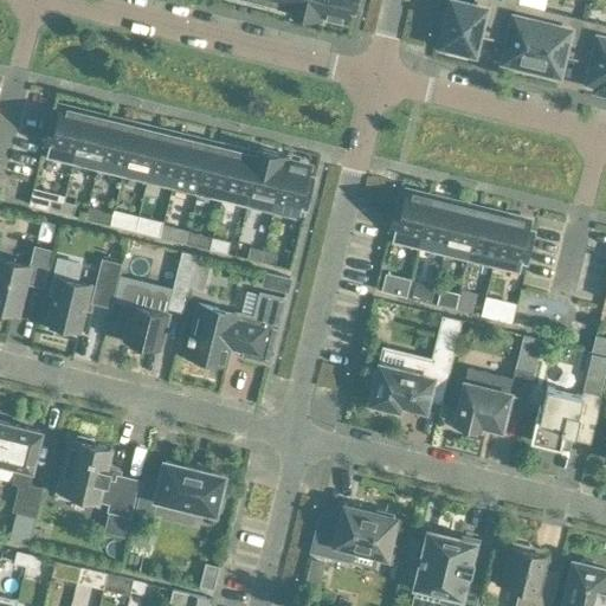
[(296,0),(294,10),(292,15),(321,21),(322,17),(323,17),(327,0),(296,0)]
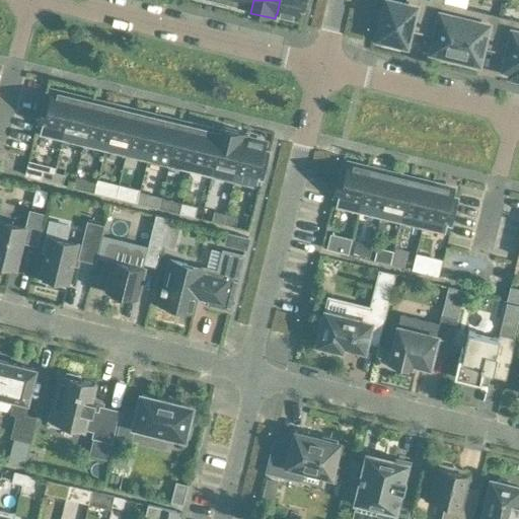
[(304,11),(306,0),(280,0),(277,14),(297,19),(299,10),(304,11)]
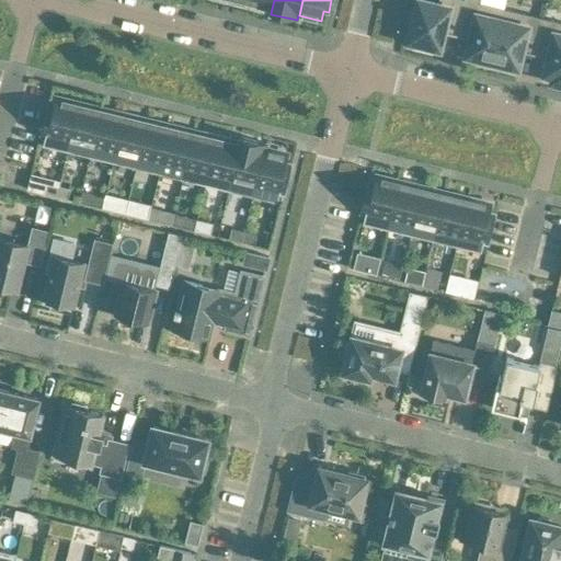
[(446,25),(458,29),(465,0),(438,0),(438,3),(423,0),(418,0),(408,42),(413,43),(412,48),(433,53),(434,48),(439,49),(446,25)]
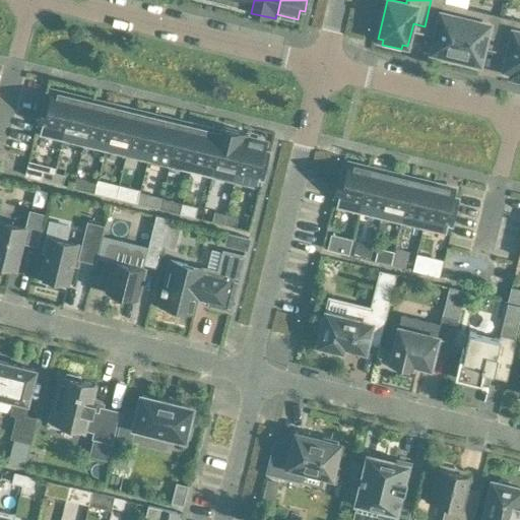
[(445,0),(431,0),(425,26),(437,29),(432,52),(440,54),(439,59),(455,62),(468,8),(445,3),(445,0)]
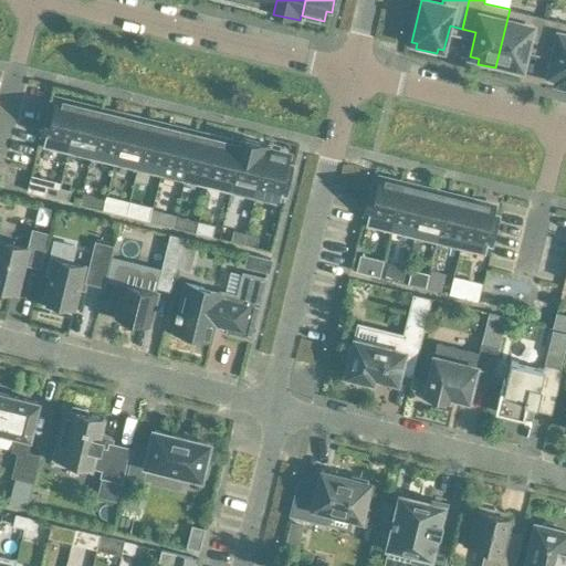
[(528,44),(542,48),(548,19),(510,9),(495,67),(512,72),(513,67),(523,70),(528,44)]
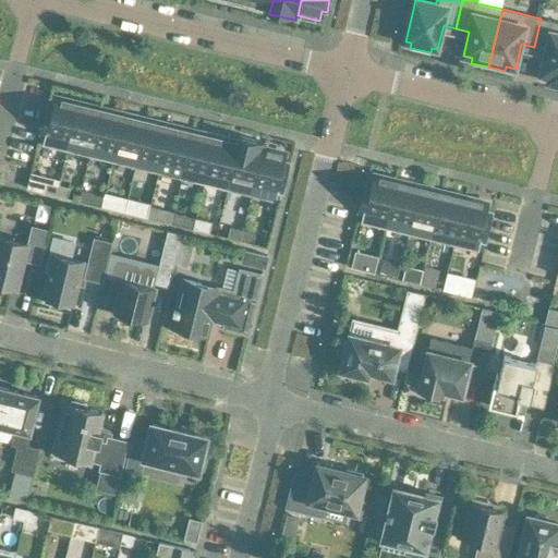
[(557,22),(541,19),(534,47),(546,50),(541,74),(549,76),(548,82),(557,84),(557,22)]
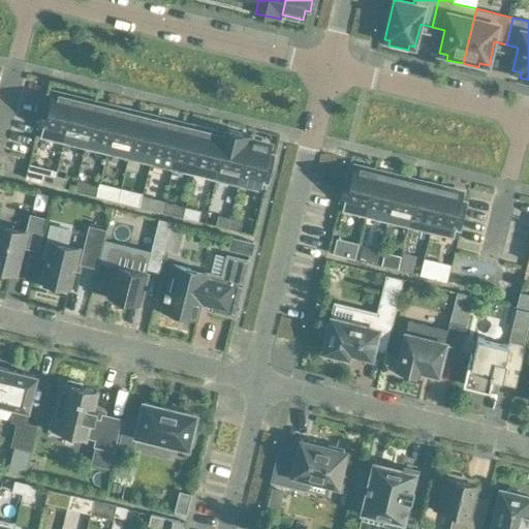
[(41,136),(64,143),(75,95),(63,92),(62,94),(53,92),(50,101),(45,100),(39,126),(43,127),(41,136)]
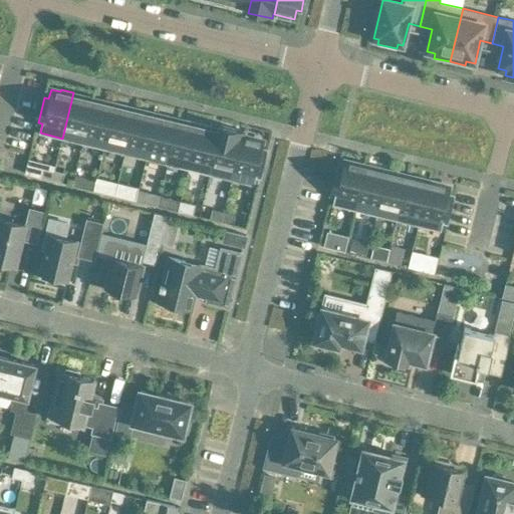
[(85,95),(73,92),(62,139),(83,144),(93,99),(85,97),(85,95)]
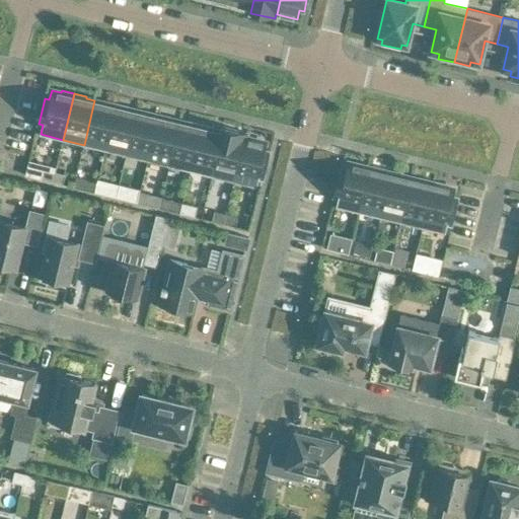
[(103,102),(94,100),(84,145),(105,150),(117,104),(103,101),(103,102)]
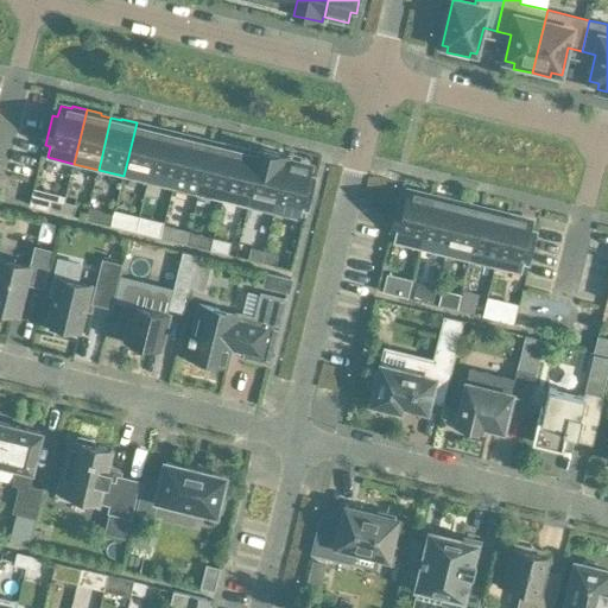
[(151,126),(137,122),(124,176),(149,182),(160,130),(151,127),(151,126)]
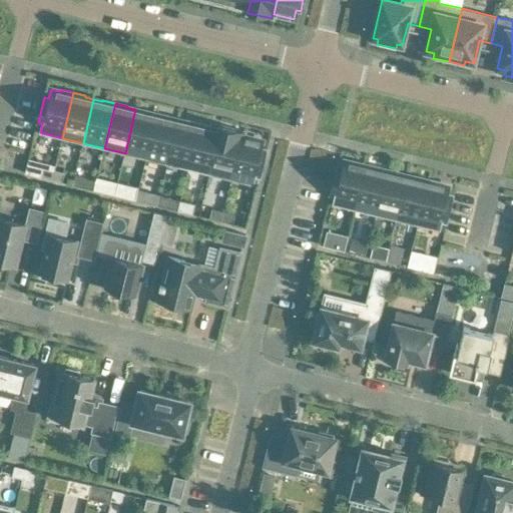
[(144,112),(135,109),(125,153),(146,158),(157,113),(144,110),(144,112)]
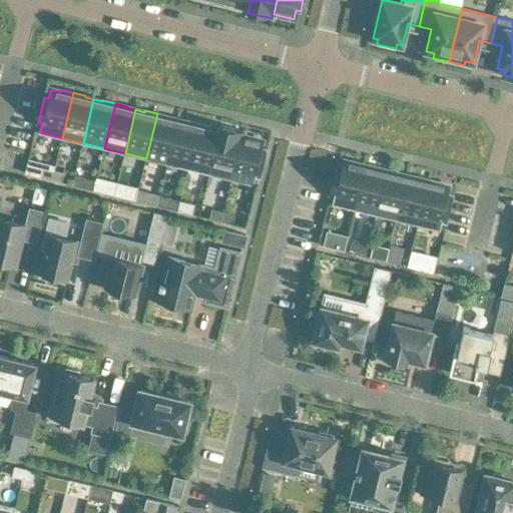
[(169,116),(157,113),(146,158),(167,163),(177,120),(169,118),(169,116)]
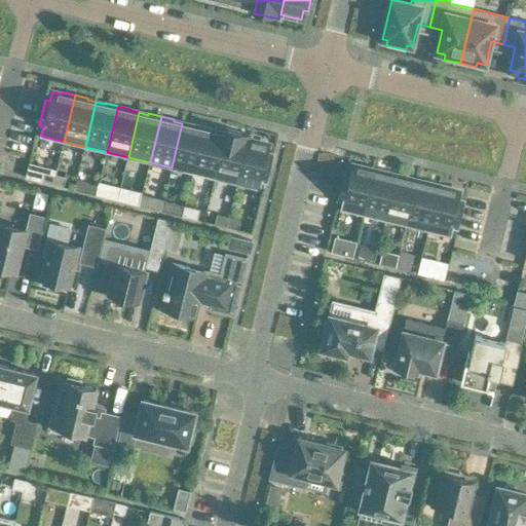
[(191,125),(182,123),(172,167),(193,173),(204,126),(191,123),(191,125)]
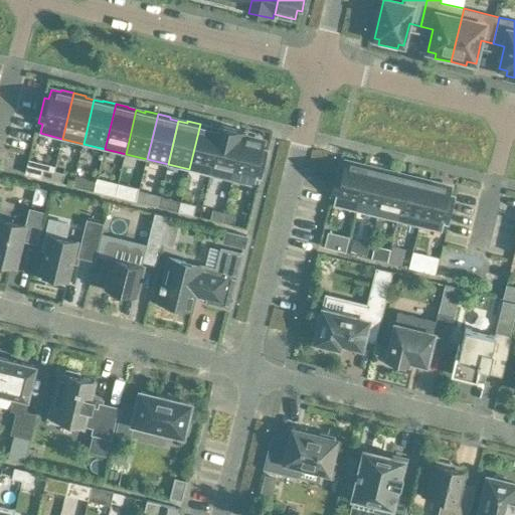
[(212,127),(200,124),(189,169),(210,174),(222,126),(221,126),(219,131),(212,129),(212,127)]
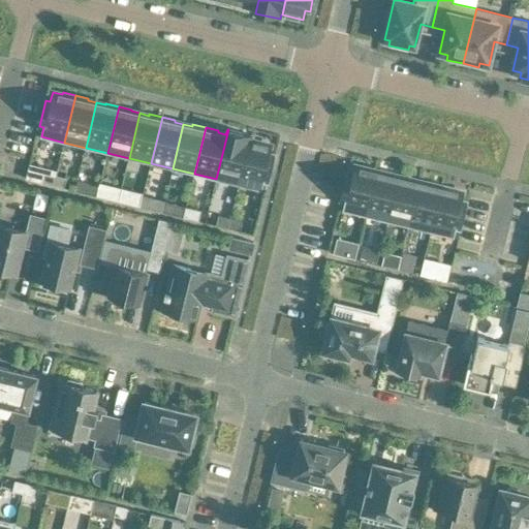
[(252,135),(228,129),(216,179),(240,185),(250,141),(252,135)]
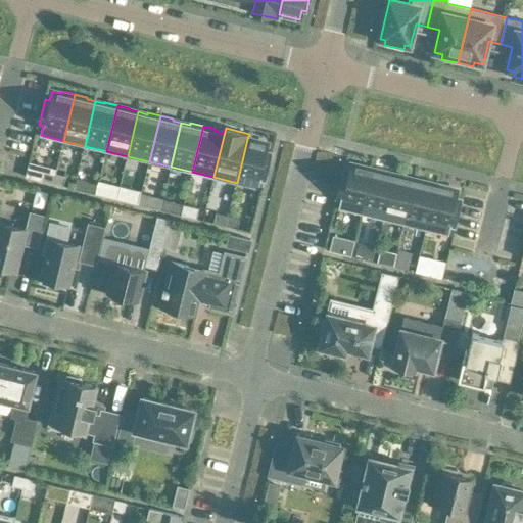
[(269,144),(247,139),(237,183),(258,188),(260,179),(266,180),(272,154),(267,153),(269,144)]
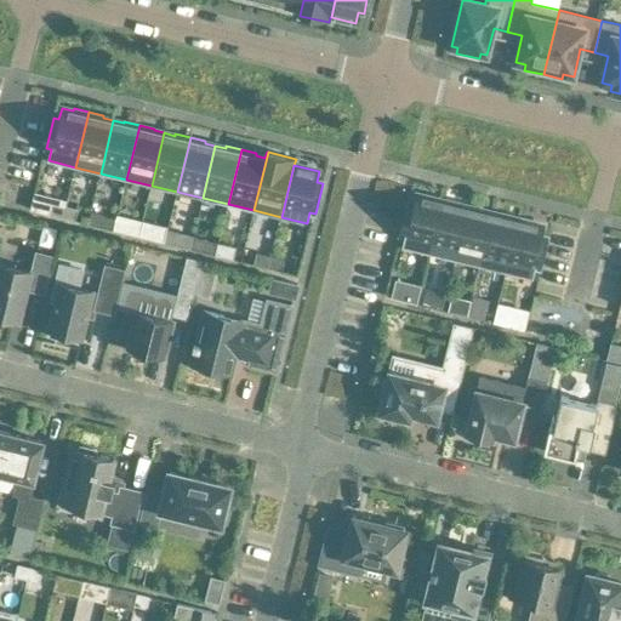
[(408,204),(400,234),(405,235),(403,248),(429,254),(443,200),(416,194),(412,205),(408,204)]
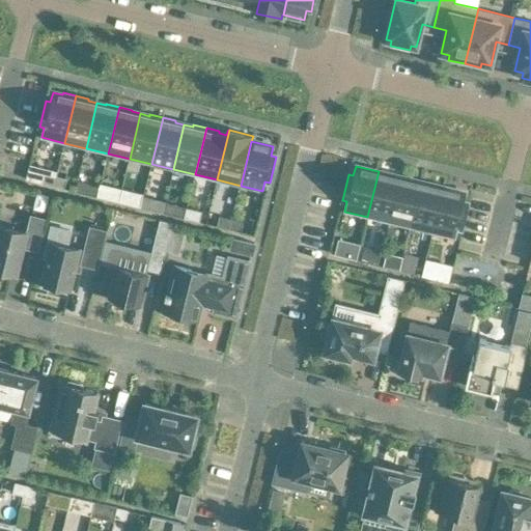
[(367,217),(389,222),(400,175),(388,172),(387,174),(379,171),(367,217)]
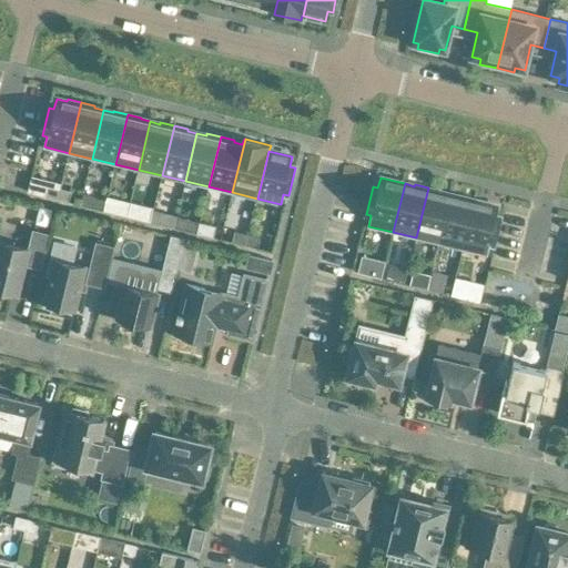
[(48,185),(44,196),(57,199),(59,189),(48,185)]
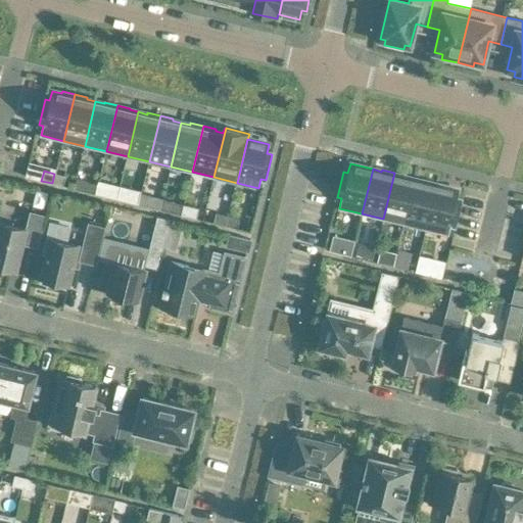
[(407,176),(394,173),(383,219),(405,224),(415,180),(407,178),(407,176)]
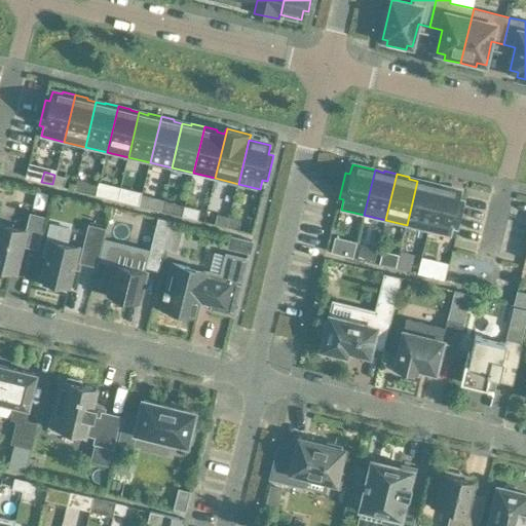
[(66,177),(54,175),(52,184),(64,187),(66,177)]
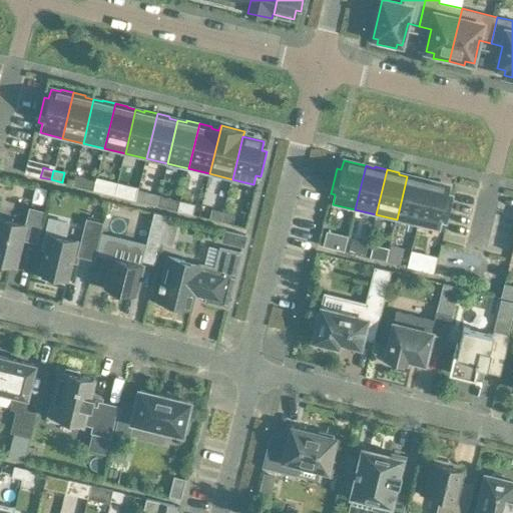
[(76,173),(73,185),(86,188),(89,177),(76,173)]
